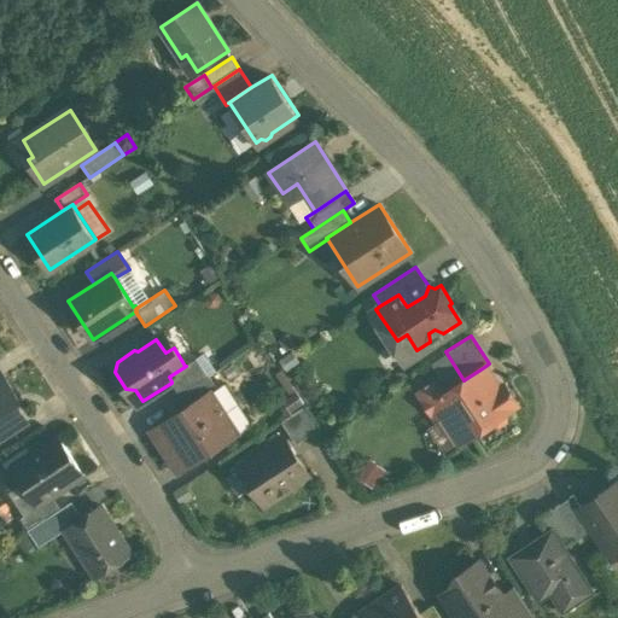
[(196,359),(185,366),(186,366),(169,377),(172,382),(172,383),(180,395),(182,394),(208,377),(196,359)]
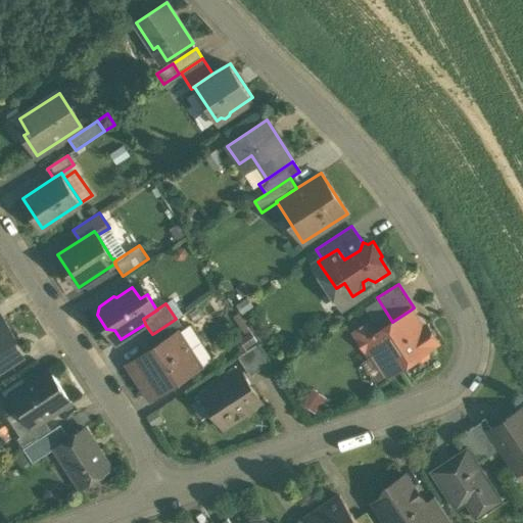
[(422,328),(410,311),(392,322),(375,333),(372,327),(366,325),(361,329),(358,335),(368,351),(374,347),(381,342),(397,367),(414,357),(422,360),(427,355),(427,347),(436,341),(426,326),(422,328)]
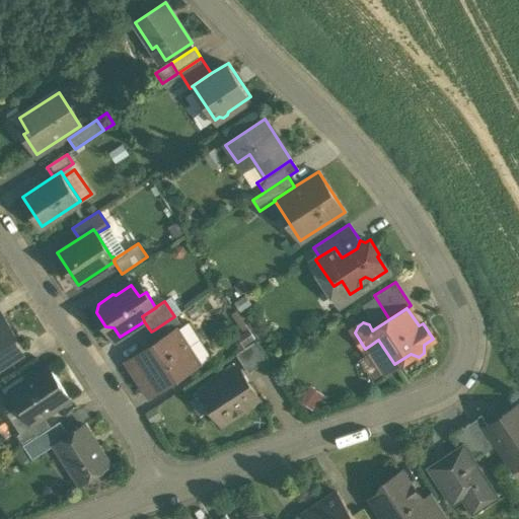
[(0,318),(0,362),(21,349),(12,336),(16,334),(4,315),(0,318)]
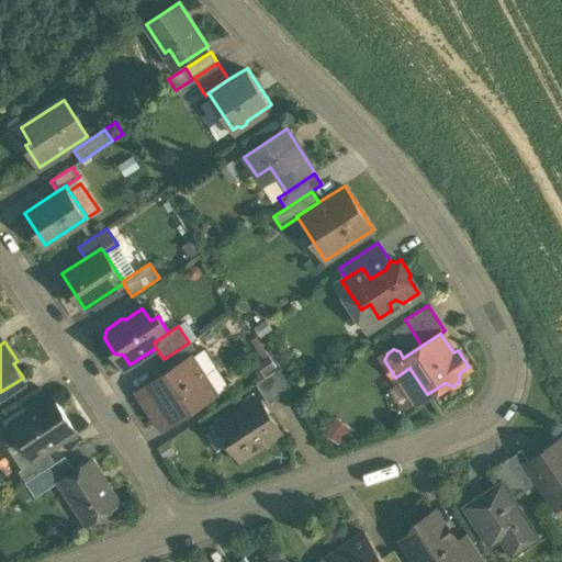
[(189,343),(166,358),(172,368),(190,357),(190,358),(199,352),(191,341),(189,343)]
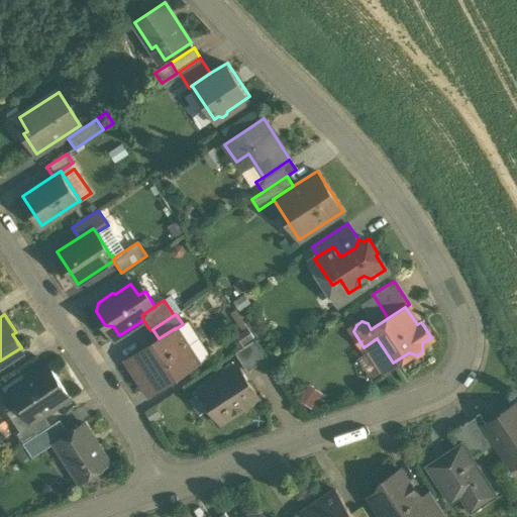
[(159,338),(128,358),(150,392),(197,360),(175,329),(175,328),(159,338)]
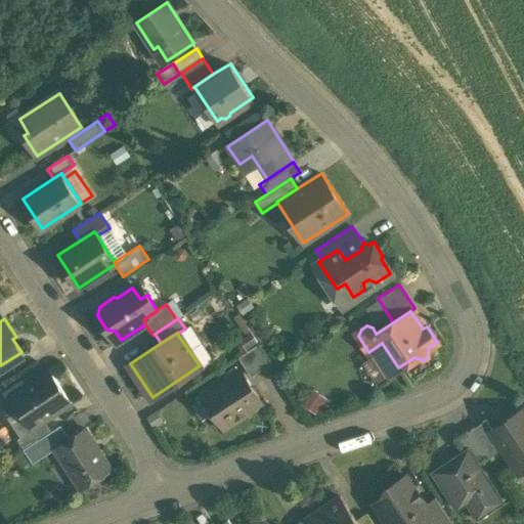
[(237,345),(243,354),(257,345),(251,336),(237,345)]
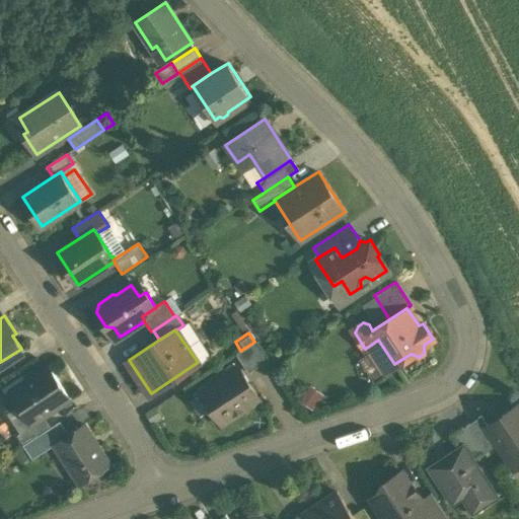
[(394,364),(378,340),(371,345),(386,370),(394,364)]
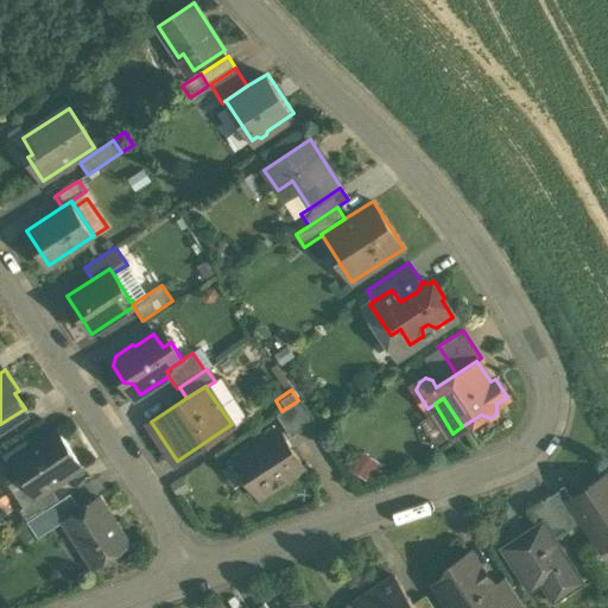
[(301,399),(277,415),(291,436),(315,420),(301,399)]
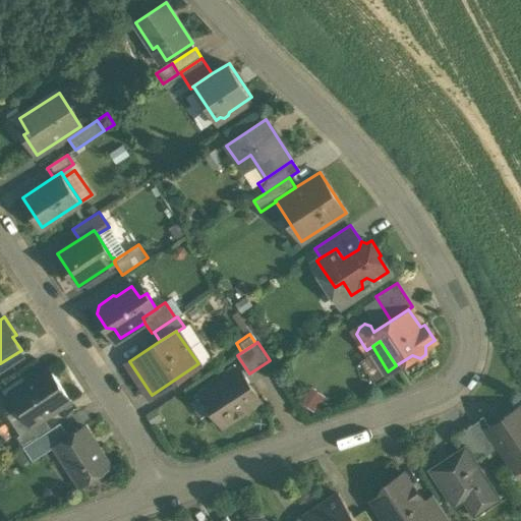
[(48,366),(10,392),(33,426),(44,419),(71,402),(48,366)]
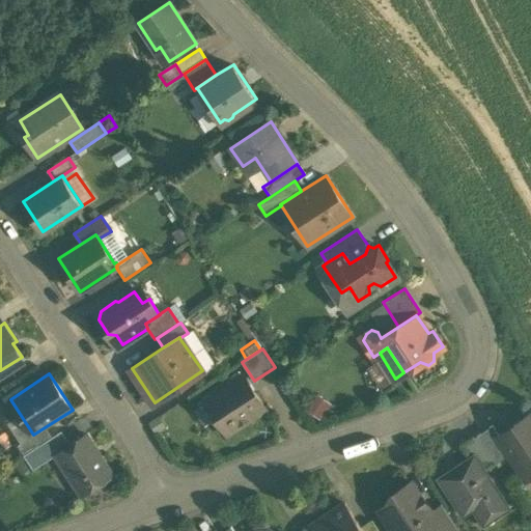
[(244,375),(203,401),(204,403),(207,401),(218,417),(215,419),(226,436),(253,418),(251,415),(264,407),(244,375)]
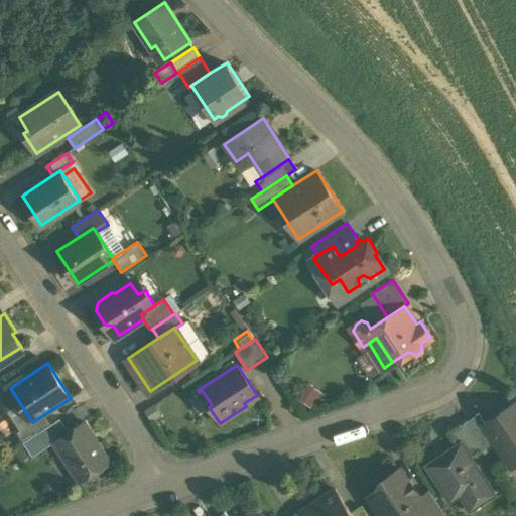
[(305,384),(296,399),(310,409),(320,394),(305,384)]
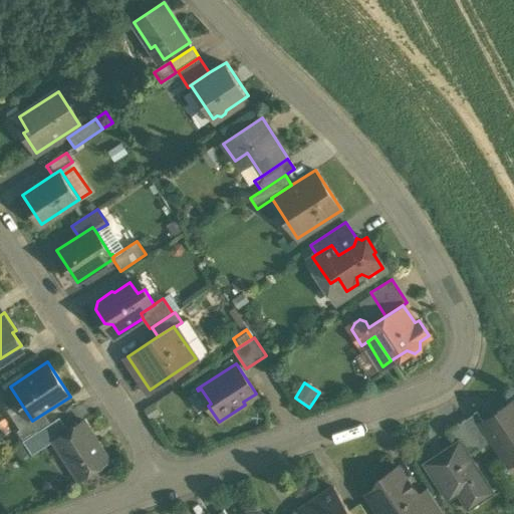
[(513,402),(498,413),(500,417),(486,426),(484,428),(493,440),(493,441),(509,464),(513,460),(513,402)]
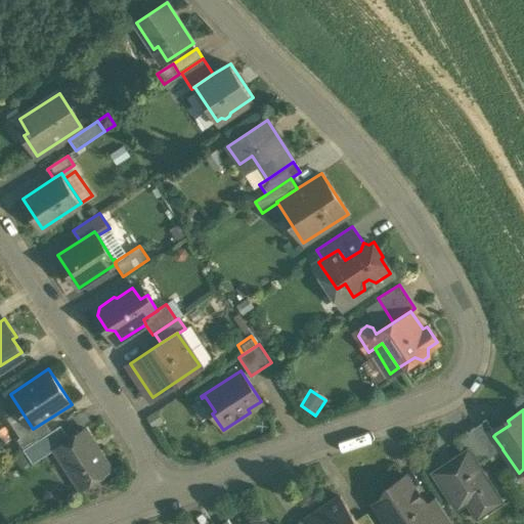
[(495,434),(486,420),(471,430),(488,456),(489,457),(503,448),(493,436),(495,434)]
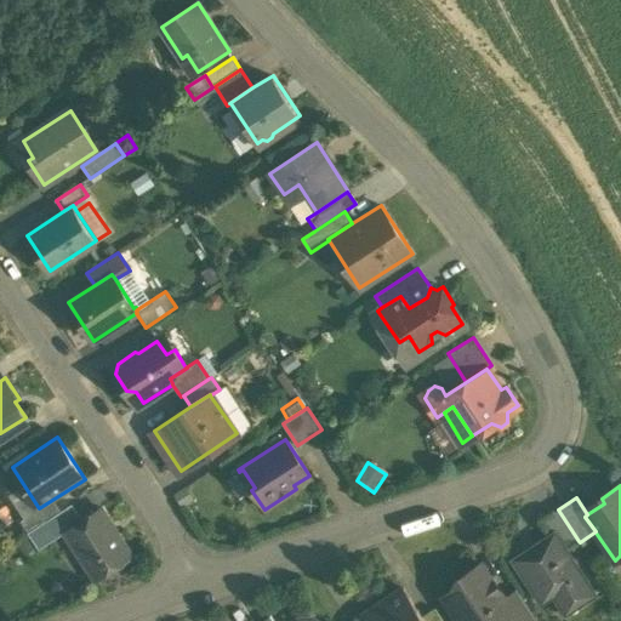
[(39,508),(21,520),(29,533),(55,517),(61,512),(52,500),(39,508)]
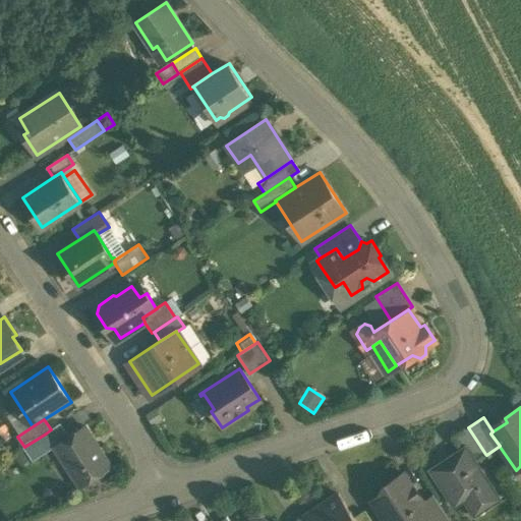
[(85,426),(54,447),(80,486),(111,466),(85,426)]
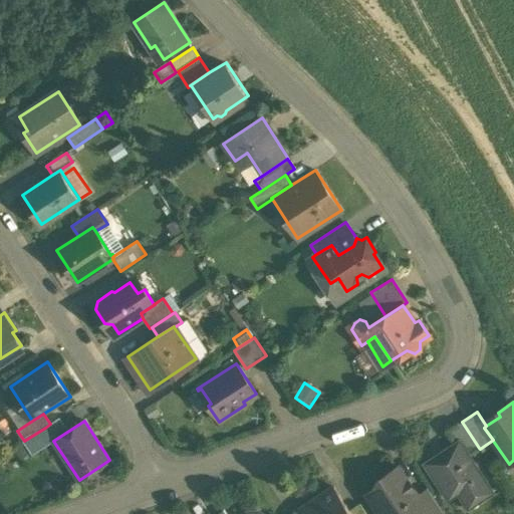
[(479,448),(462,422),(449,431),(457,444),(461,441),(469,454),(479,448)]
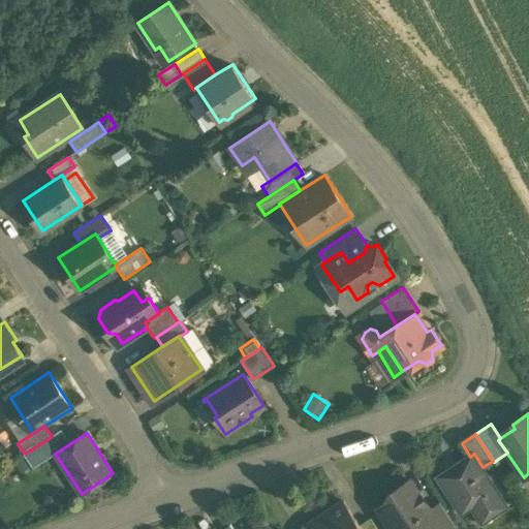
[(25,454),(33,468),(55,454),(47,440),(25,454)]
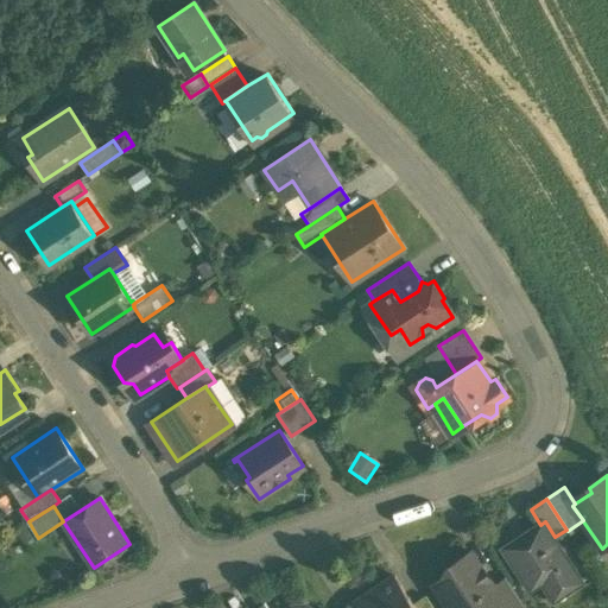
[(540,525),(520,538),(519,536),(506,544),(507,546),(504,549),(531,590),(550,578),(561,596),(583,581),(555,537),(545,521),(540,525)]
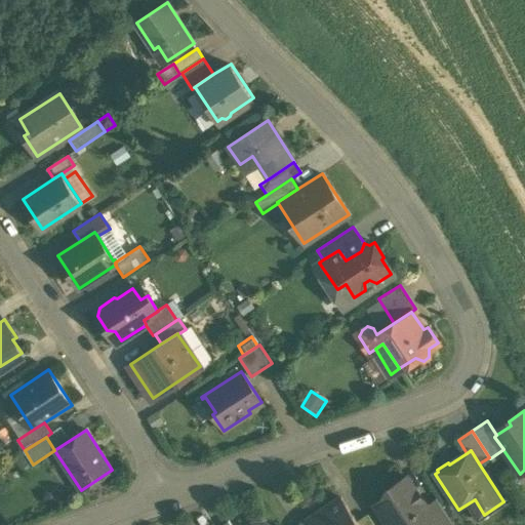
[(407,476),(390,487),(393,492),(375,503),(388,524),(437,524),(439,524),(427,507),(407,476)]
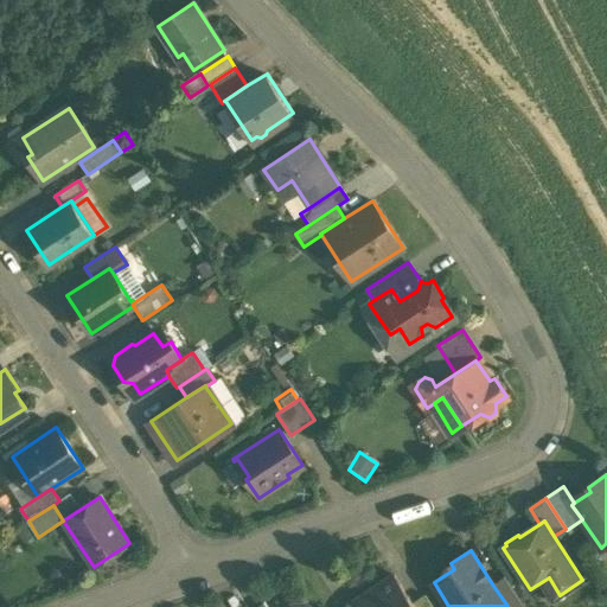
[(415,606),(413,602),(395,575),(355,601),(357,606),(415,606)]
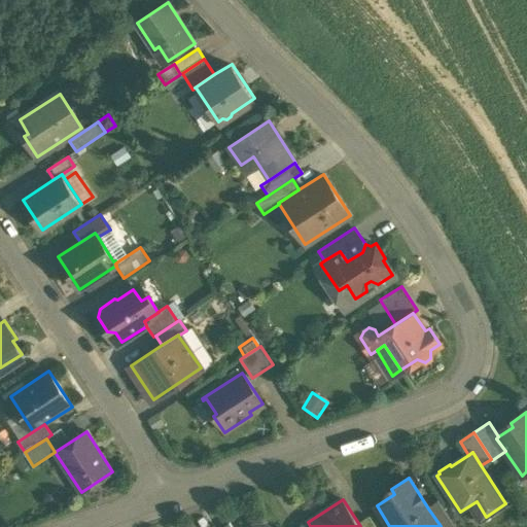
[(455,526),(438,501),(428,508),(441,526),(438,526),(455,526)]
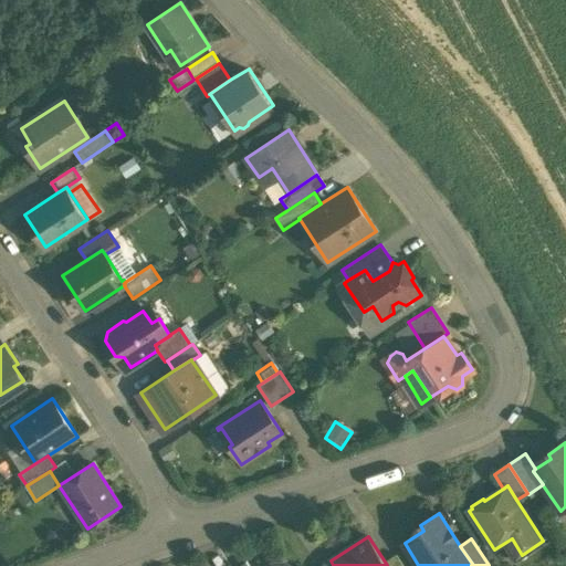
[(402,565),(396,555),(385,562),(387,565),(402,565)]
